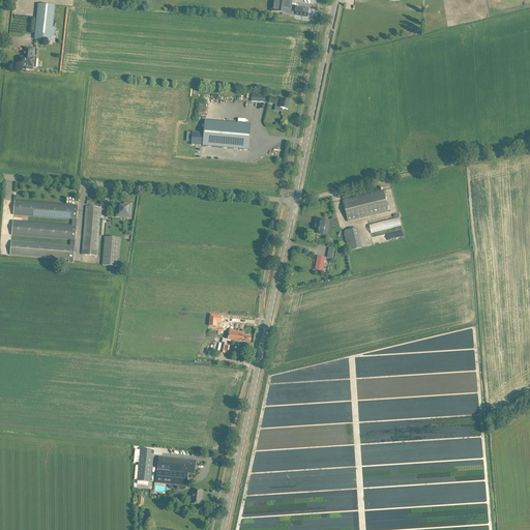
[(272,0),(271,11),(290,15),(290,10),(295,11),(294,16),(307,17),(308,9),(296,7),(291,7),(291,0),(272,0)]
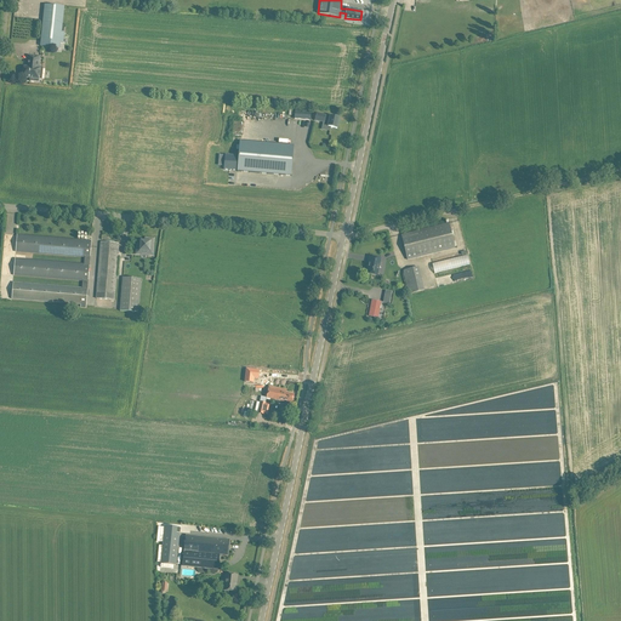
[(40,46),(60,49),(64,7),(45,5),(40,46)]
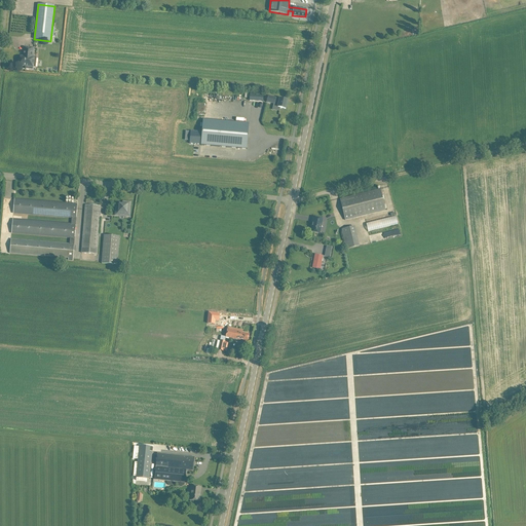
[(33,48),(24,47),(23,57),(22,57),(22,58),(23,58),(22,60),(21,60),(20,66),(26,66),(26,69),(33,70),(33,67),(36,67),(36,59),(32,58),(33,48)]
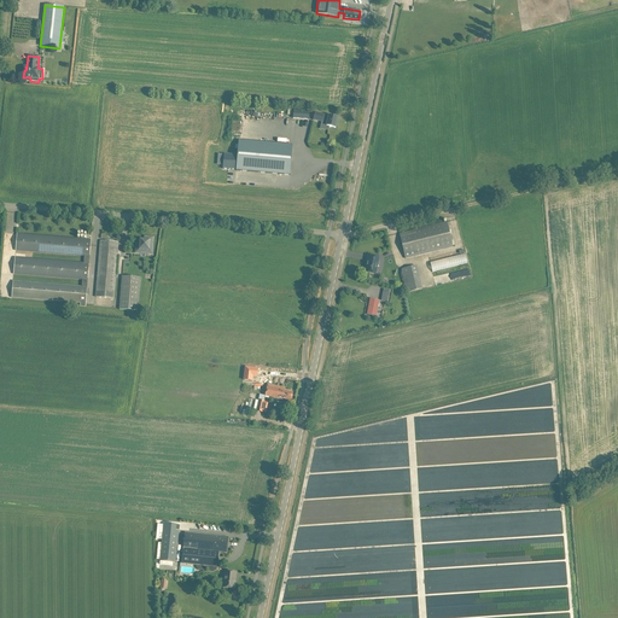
[(309,120),(309,110),(293,110),(293,118),(309,120)]
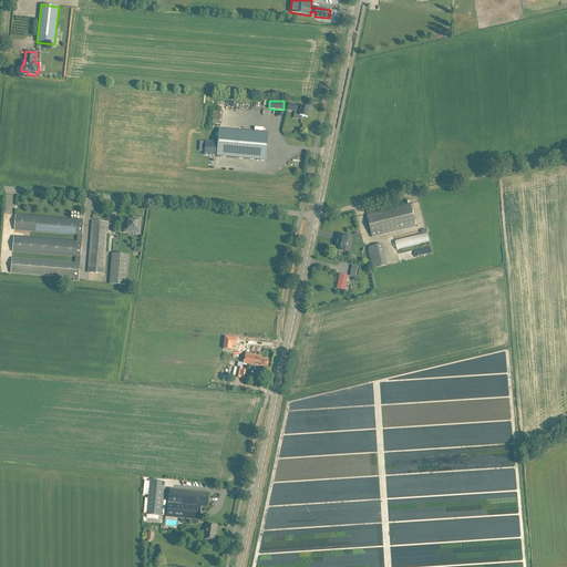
[(300,116),(302,116),(308,117),(310,109),(301,106),(301,107),(297,106),(297,105),(289,104),(288,111),(296,112),(297,111),(300,112),(300,116)]
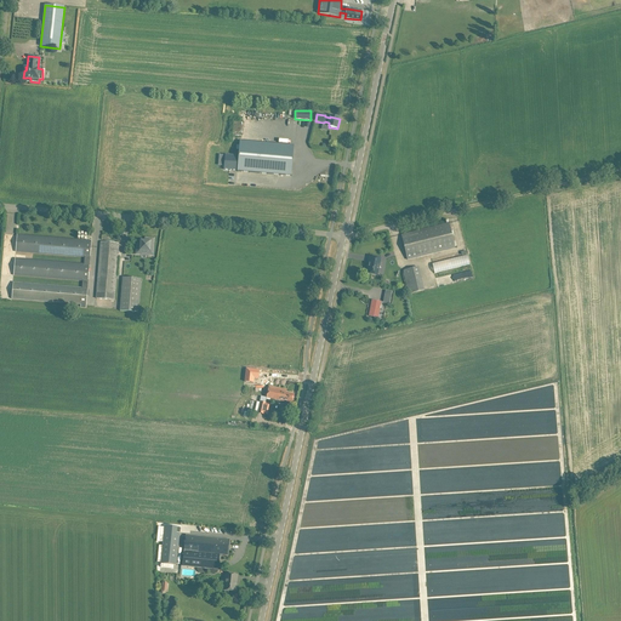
[(237,171),(291,176),(294,146),(289,146),(239,141),(237,171)]
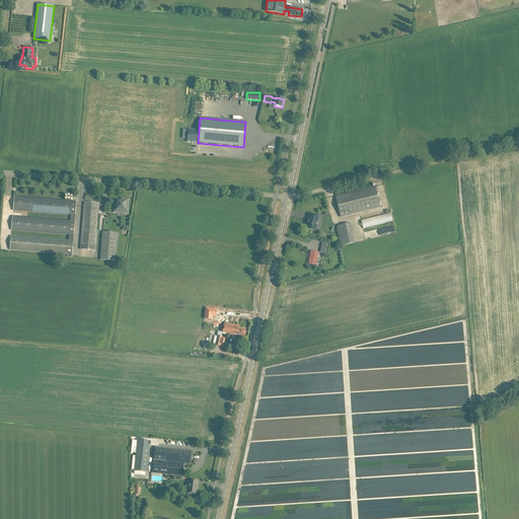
[(375,187),(336,197),(341,217),(380,208),(375,187)]
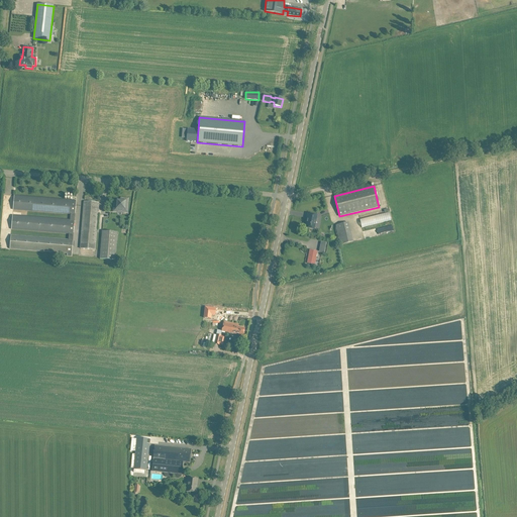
[(76,201),(14,196),(13,210),(71,214),(70,220),(12,215),(11,229),(69,234),(69,240),(11,235),(10,249),(72,254),(76,201)]
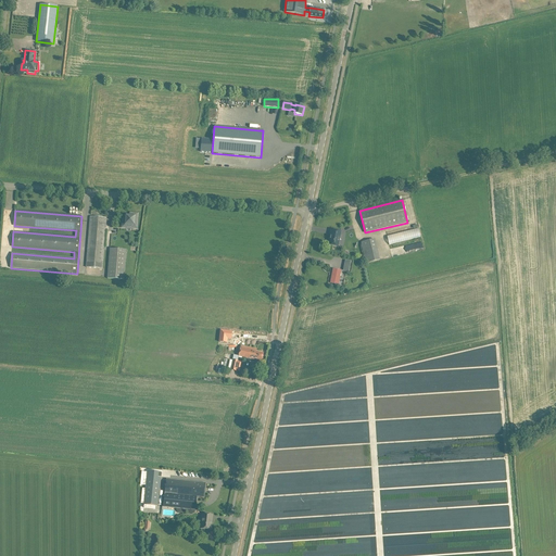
[(122,227),(137,229),(138,214),(130,213),(129,216),(126,216),(126,219),(123,219),(122,227)]
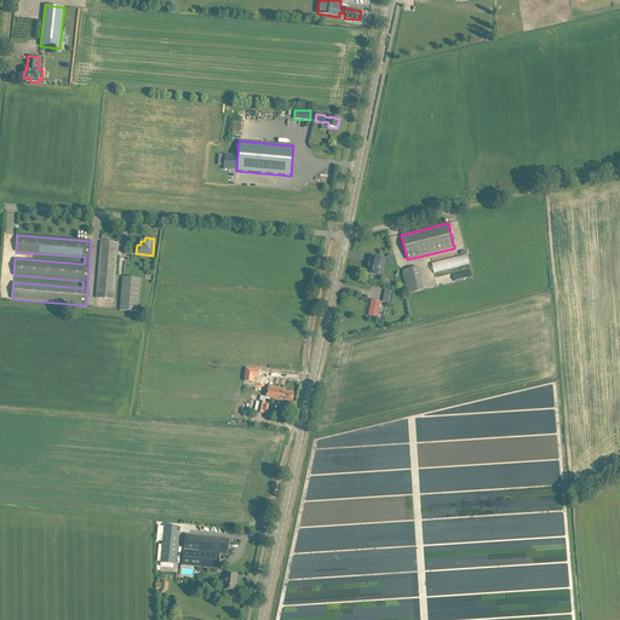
[(119,244),(101,242),(97,298),(114,299),(119,244)]
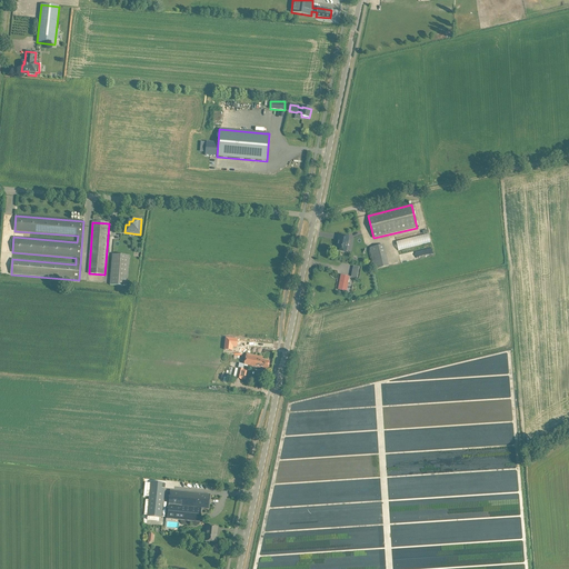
[(423,235),(396,241),(398,250),(430,242),(428,233),(423,235)]
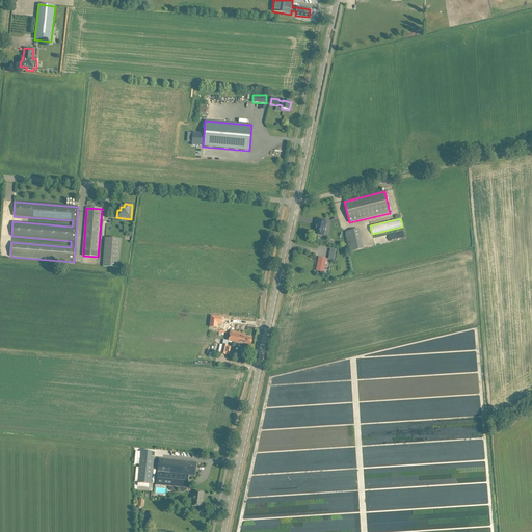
[(317,224),(315,235),(323,237),(326,221),(317,220),(316,224),(317,224)]
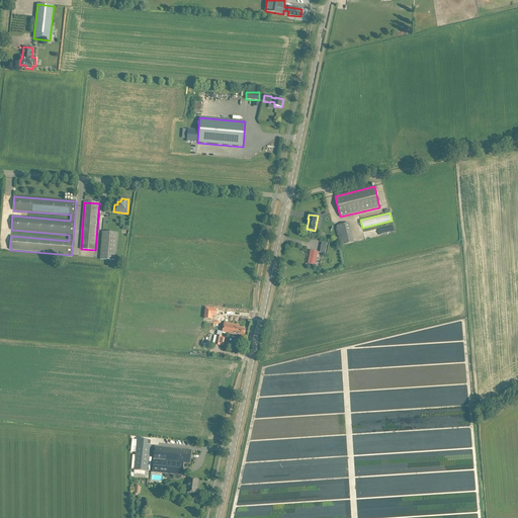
[(337,226),(341,246),(354,243),(349,223),(337,226)]
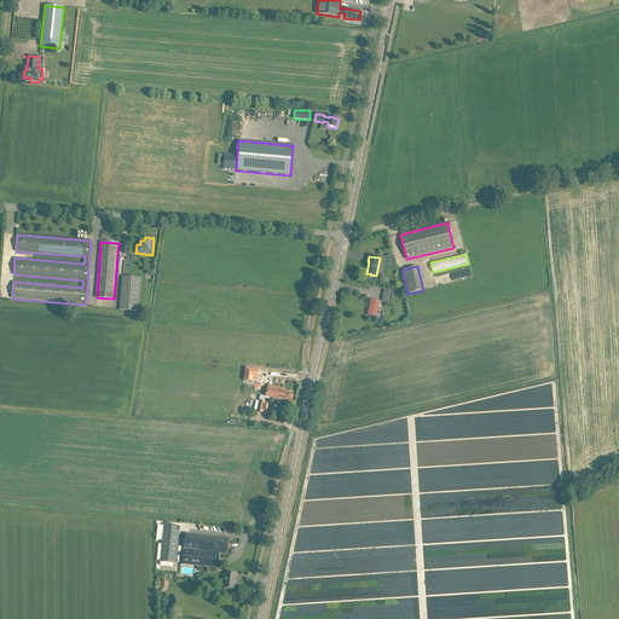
[(452,273),(453,281),(472,276),(470,270),(452,273)]
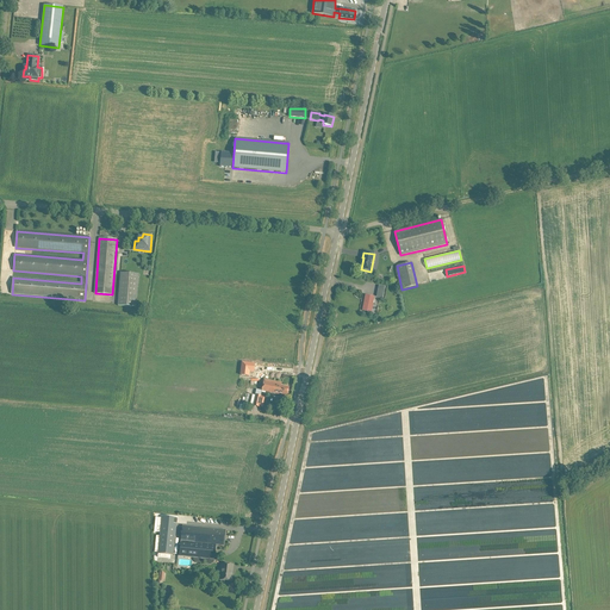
[(118,306),(134,307),(136,307),(139,274),(120,273),(118,306)]
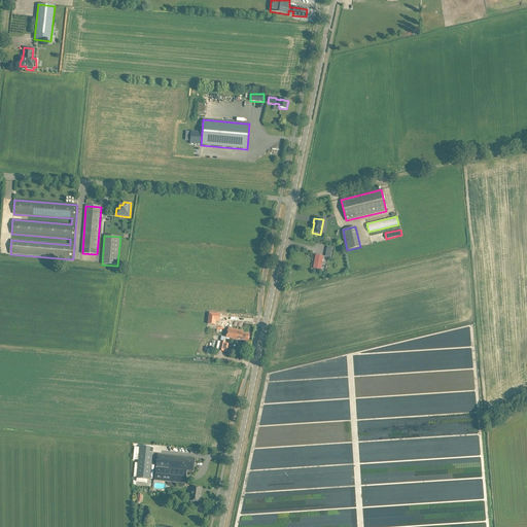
[(328,256),(321,258),(324,272),(331,270),(328,256)]
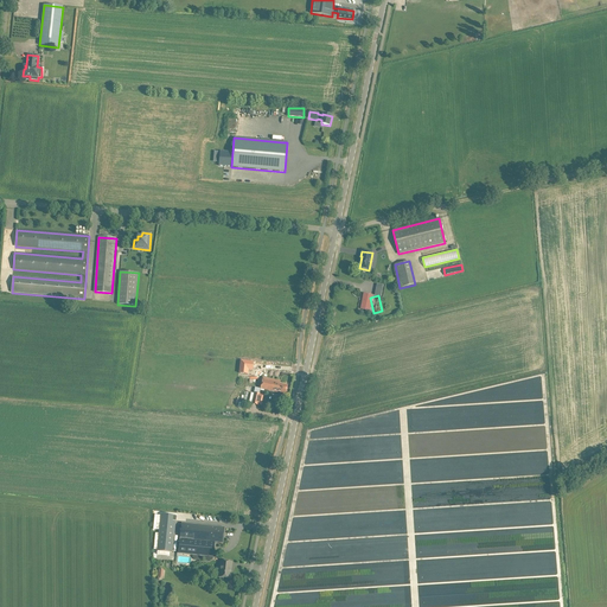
[(253,370),(254,363),(241,360),(240,374),(248,375),(248,370),(253,370)]
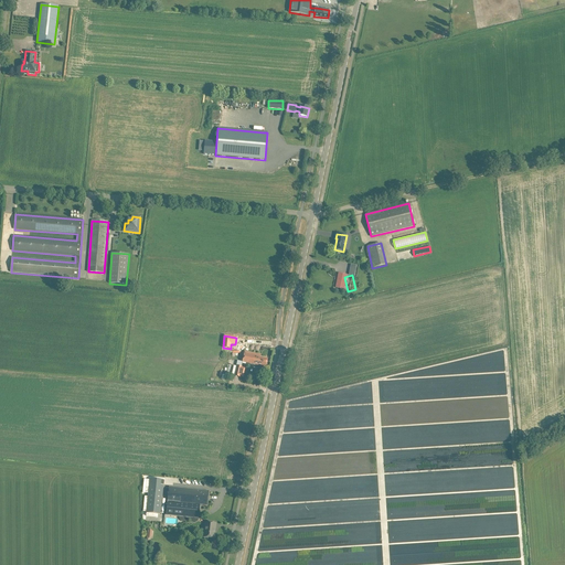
[(243,362),(260,366),(266,368),(267,359),(260,358),(260,354),(245,351),(243,362)]
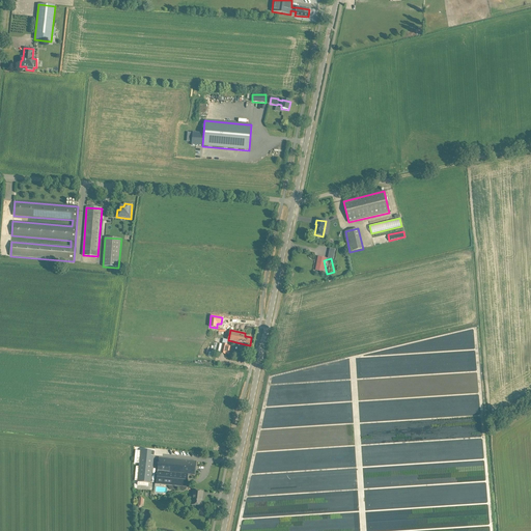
[(225,355),(229,355),(231,346),(227,344),(228,340),(223,339),(222,343),(223,343),(223,344),(220,343),(218,353),(221,353),(221,354),(225,355)]
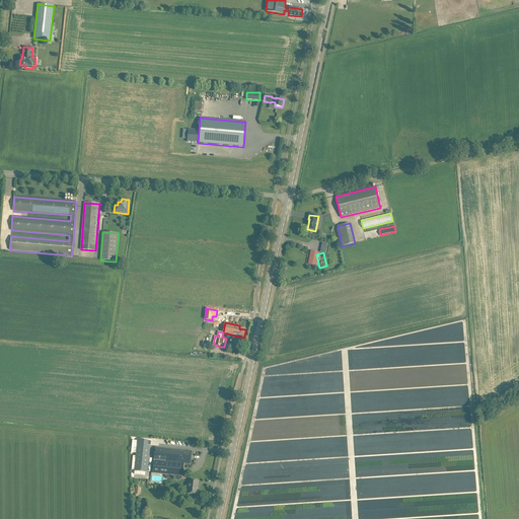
[(135,470),(148,472),(151,441),(138,439),(135,470)]
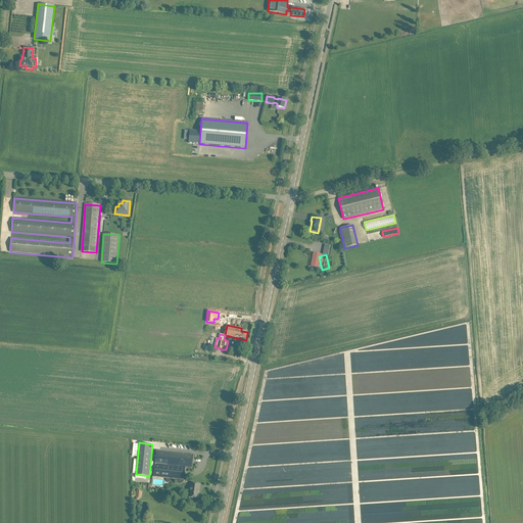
[(174,481),(175,479),(176,481),(177,482),(179,483),(182,483),(183,481),(184,480),(185,467),(192,468),(193,455),(156,450),(153,477),(165,478),(167,480),(168,482),(170,483),(172,482),(174,481)]
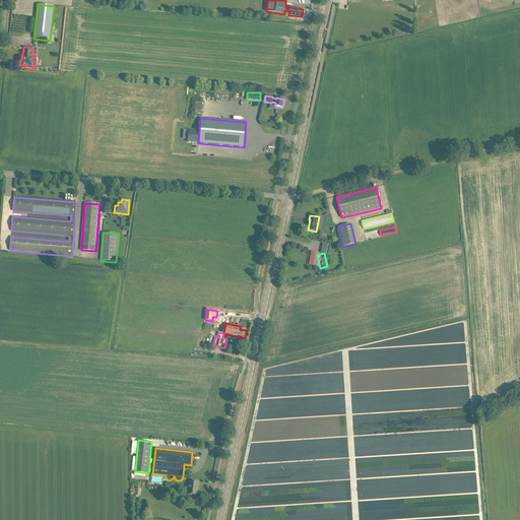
[(189,480),(188,495),(197,496),(198,481),(189,480)]
